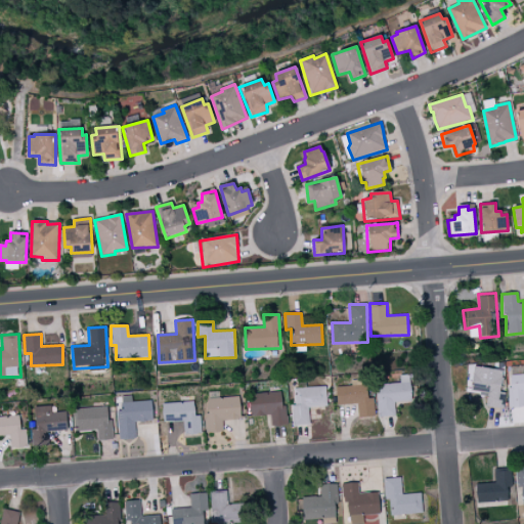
[(504,370),(475,366),(471,391),(488,394),(486,407),(503,409),(505,395),(499,394),(504,370)]
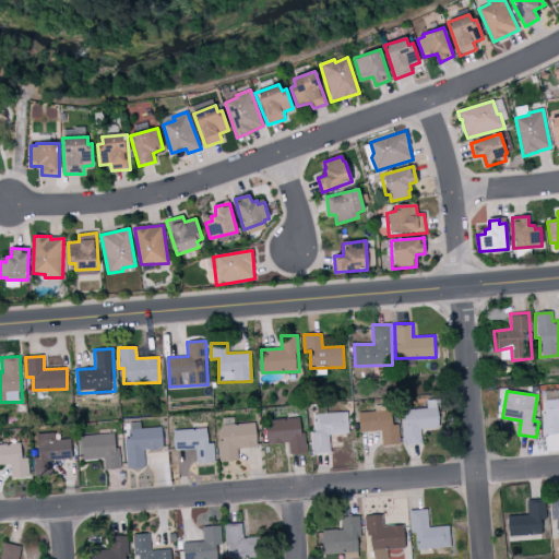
[(544,435),(558,435),(558,397),(543,399),(544,435)]
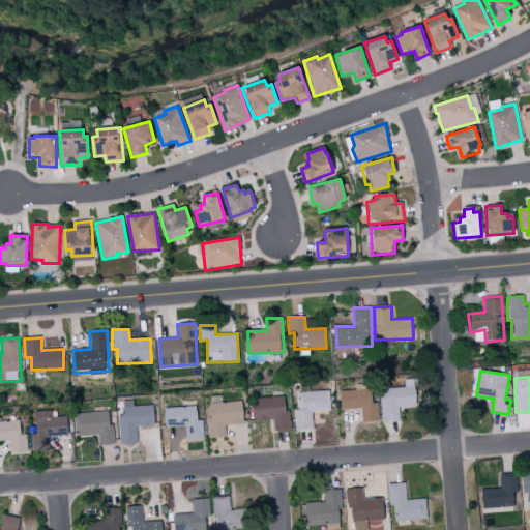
[(400,421),(400,407),(417,407),(416,379),(405,379),(406,388),(382,388),(383,421),(400,421)]
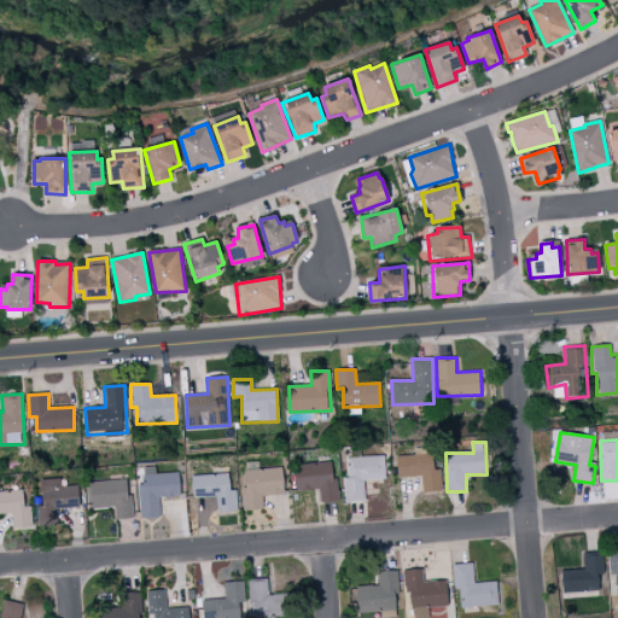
[(423,493),(442,491),(441,470),(435,470),(433,448),(414,448),(414,455),(397,456),(397,477),(421,477),(423,493)]
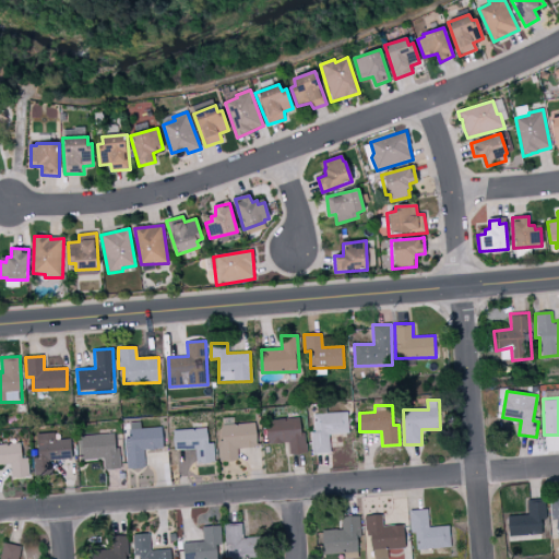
[(312,414),(313,454),(331,453),(330,435),(348,433),(348,413),(312,414)]
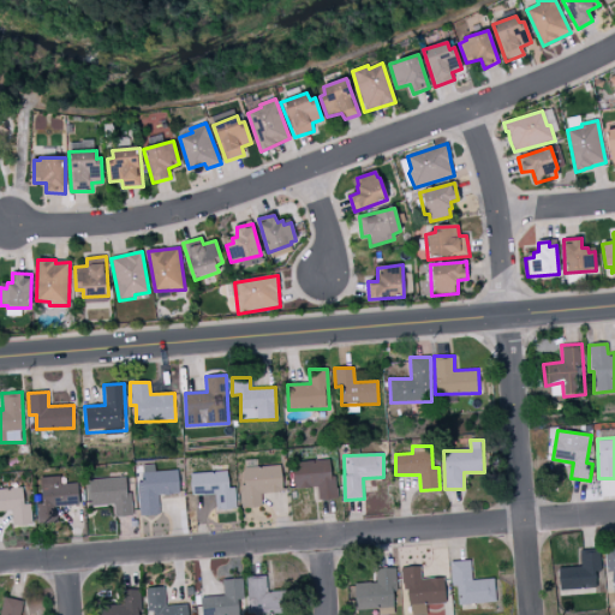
[(334,460),(294,461),(296,488),(317,488),(318,500),(335,500),(334,460)]
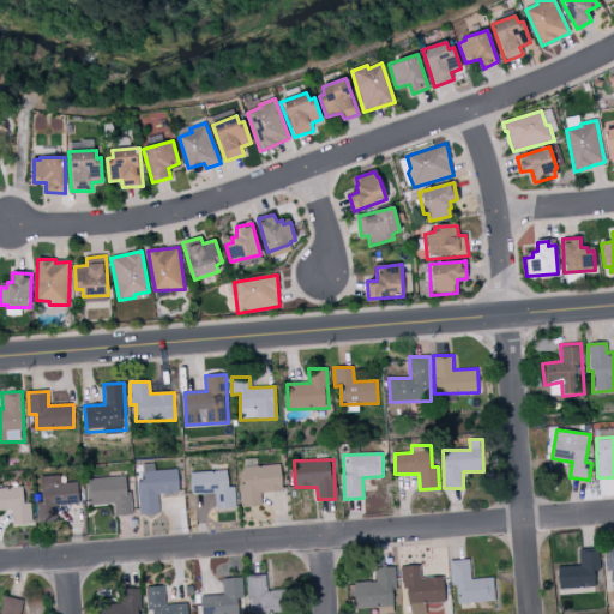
[(155,470),(155,464),(142,464),(143,481),(138,481),(139,515),(158,515),(158,494),(180,493),(179,469),(155,470)]
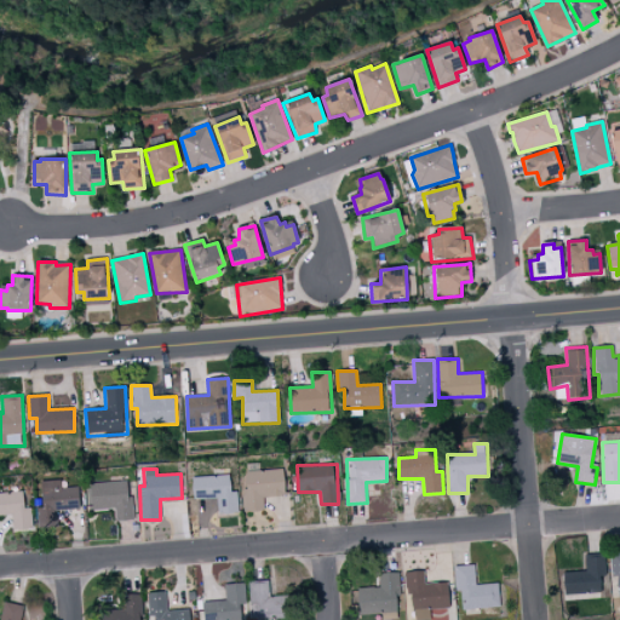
[(264,511),(263,497),(286,497),(285,470),(246,471),(247,488),(242,488),(244,511),(264,511)]
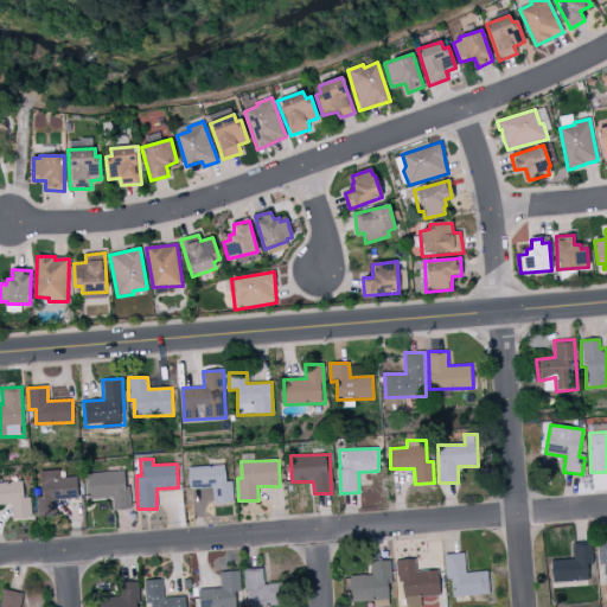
[(190,489),(213,489),(213,503),(234,503),(232,481),(225,481),(225,465),(190,466),(190,489)]
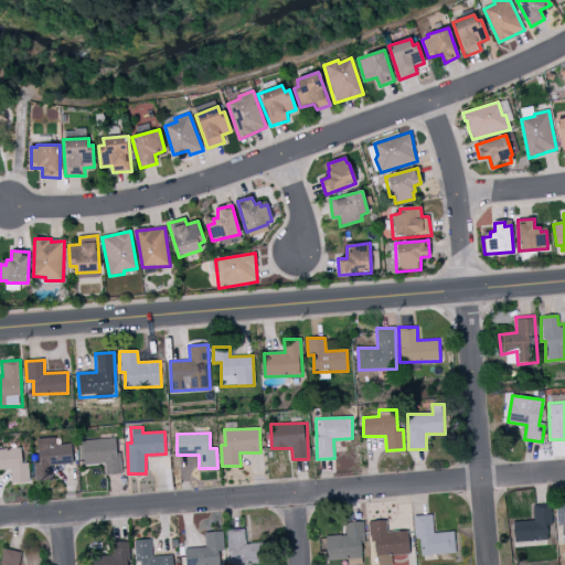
[(38,438),(39,464),(33,464),(34,483),(53,482),(52,465),(73,464),(72,444),(55,445),(54,437),(38,438)]
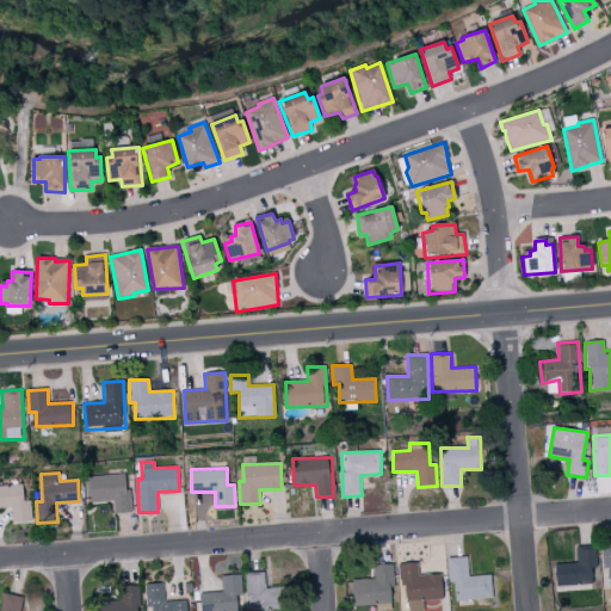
[(113,513),(129,513),(128,475),(90,476),(91,504),(112,503),(113,513)]
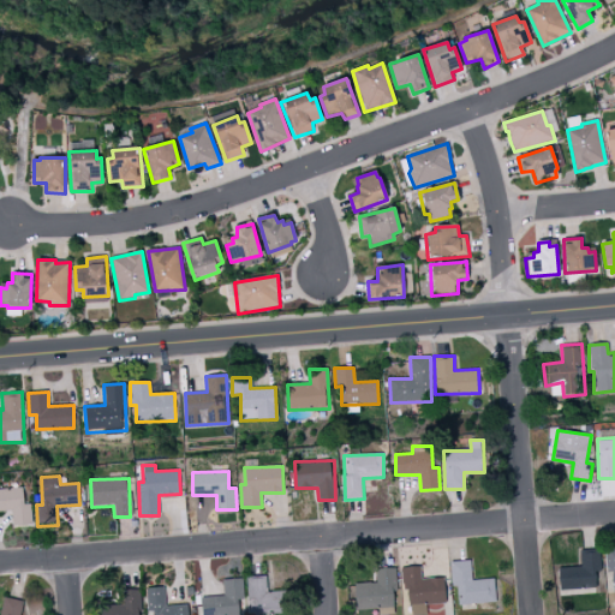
[(0,488),(0,511),(12,512),(13,527),(33,526),(31,503),(24,505),(24,488),(0,488)]
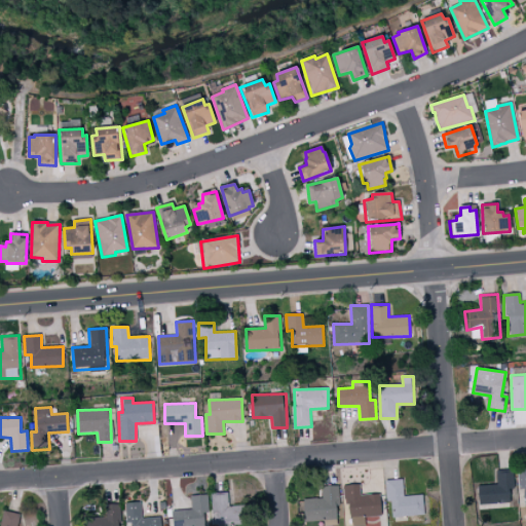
[(496,472),(513,470),(514,488),(510,489),(509,502),(479,505),(478,487),(497,485),(496,472)]
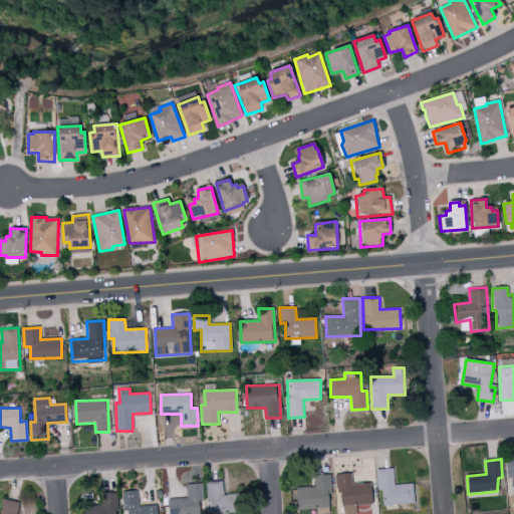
[(414,503),(414,483),(395,484),(395,467),(376,468),(377,490),(382,489),(383,505),(414,503)]
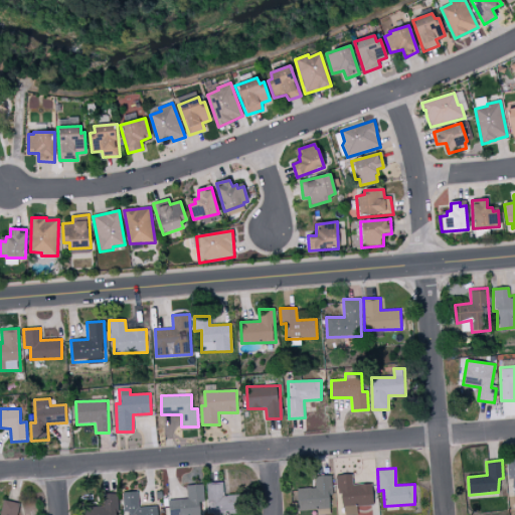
[(372,483),(353,484),(352,473),(339,474),(341,514),(357,514),(357,505),(373,504),(372,483)]
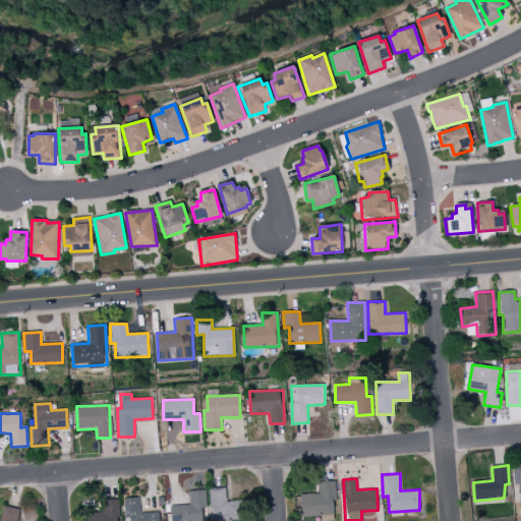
[(248,519),(247,501),(226,501),(225,487),(209,488),(210,520),(248,519)]
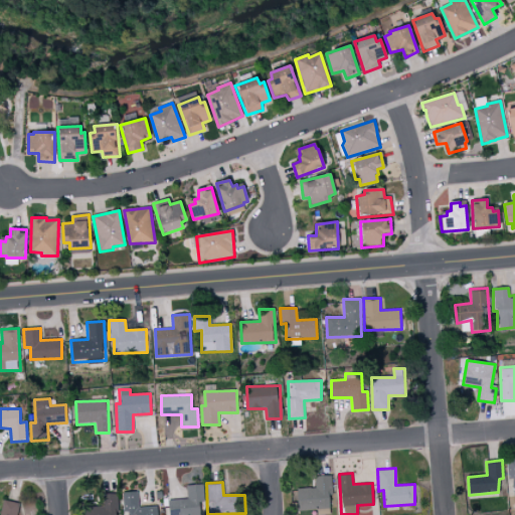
[(169,514),(199,514),(199,501),(204,501),(203,484),(186,485),(187,499),(169,499),(169,514)]
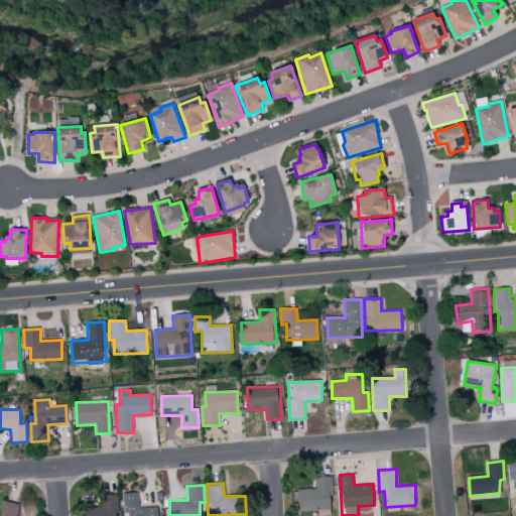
[(157,515),(157,507),(138,507),(138,492),(122,492),(123,512),(129,512),(128,515),(157,515)]
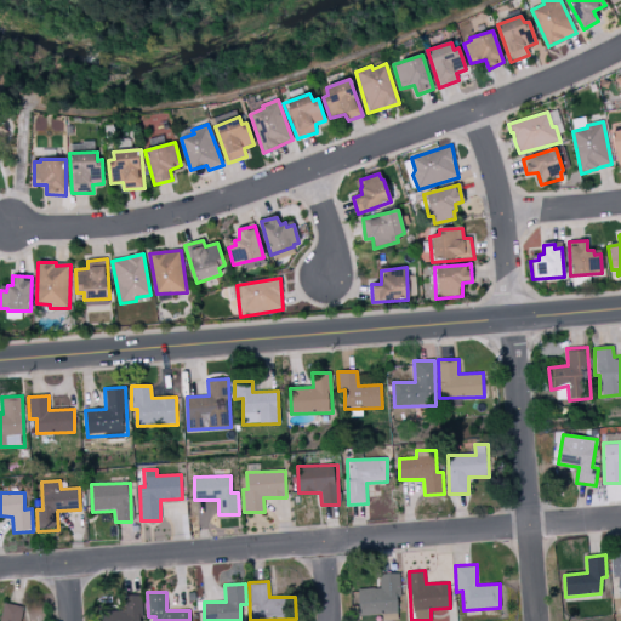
[(141,620),(141,594),(124,594),(124,610),(102,610),(102,620),(141,620)]
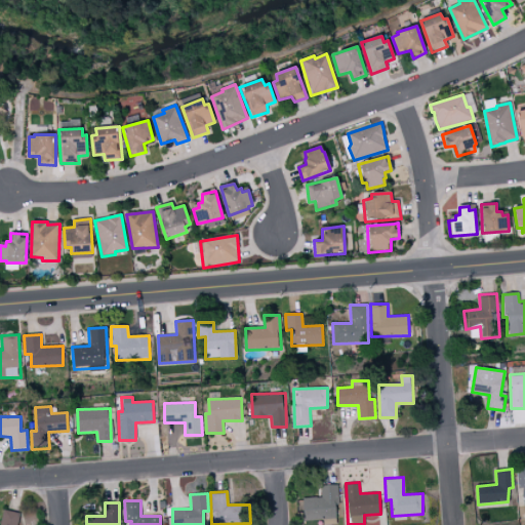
[(1,524),(16,524),(21,513),(4,509),(1,524)]
